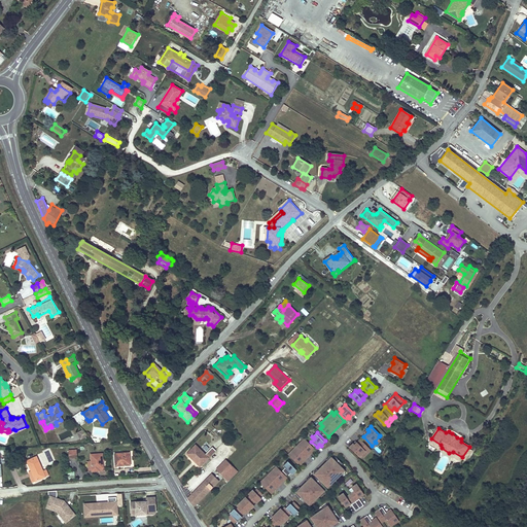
[(381,440),(379,436),(375,442),(376,443),(372,446),(374,447),(381,440)]
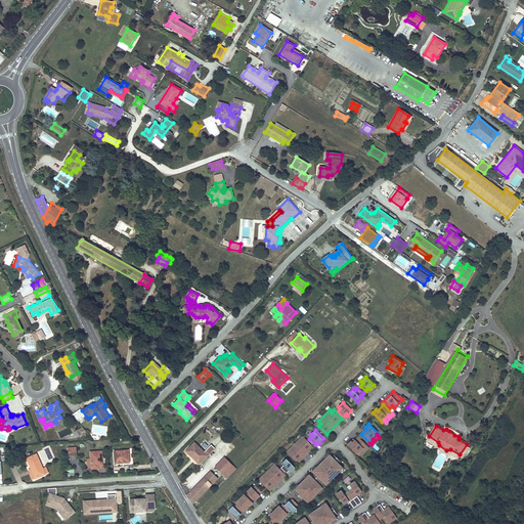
[(359,436),(353,441),(352,440),(349,443),(358,453),(359,451),(363,447),(364,448),(368,445),(359,436)]
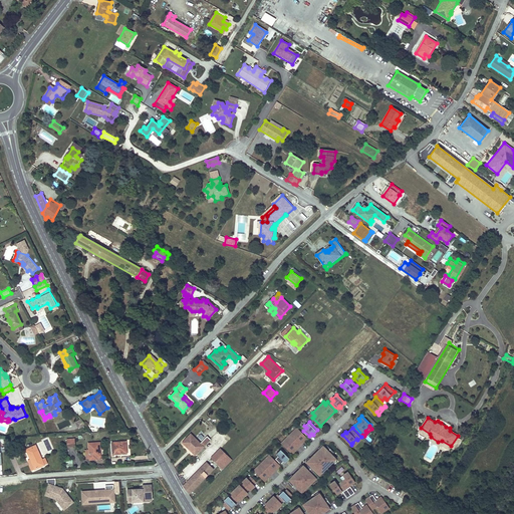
[(421,428),(420,431),(431,437),(430,434),(421,428)]
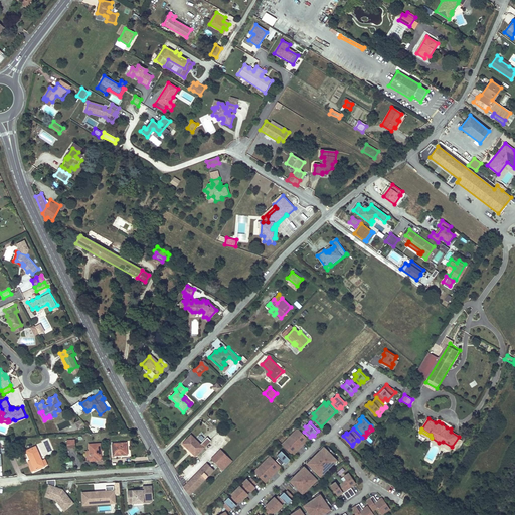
[(285,446),(294,454),(309,439),(301,431),(299,433),(296,431),(285,442),(287,444),(285,446)]
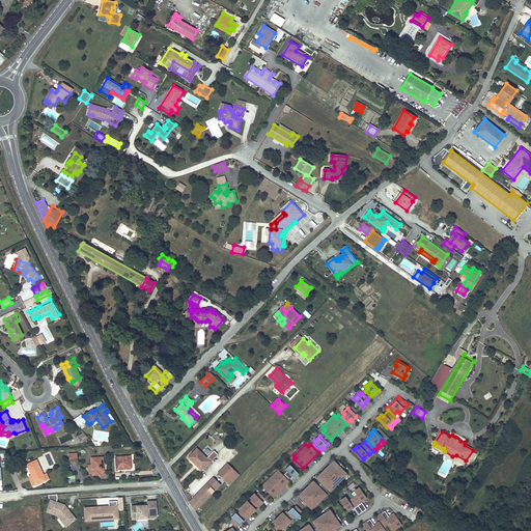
[(206,458),(197,449),(190,456),(193,459),(192,460),(201,470),(217,454),(214,451),(206,458)]
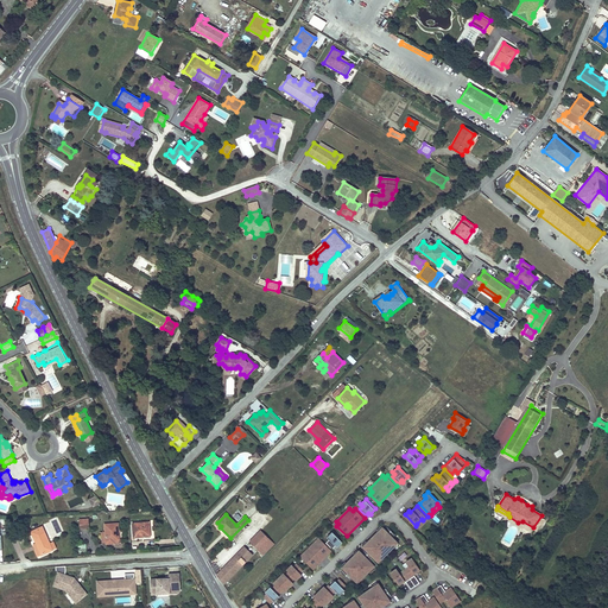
[(417,524),(420,526),(429,518),(428,517),(423,520),(422,519),(417,524)]
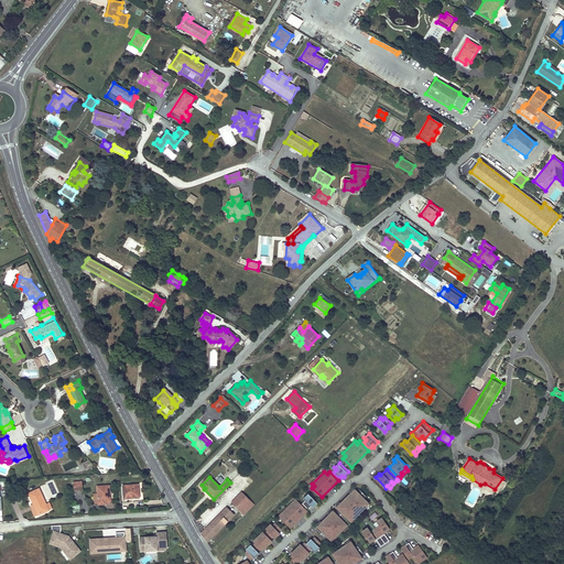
[(83,480),(74,480),(74,490),(83,490),(83,480)]
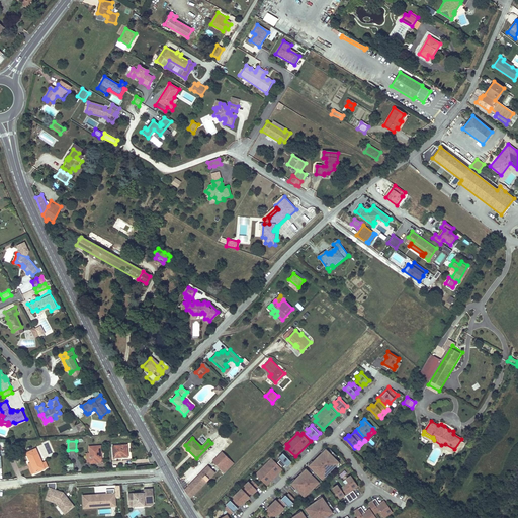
[(127,456),(126,445),(113,446),(114,458),(127,456)]
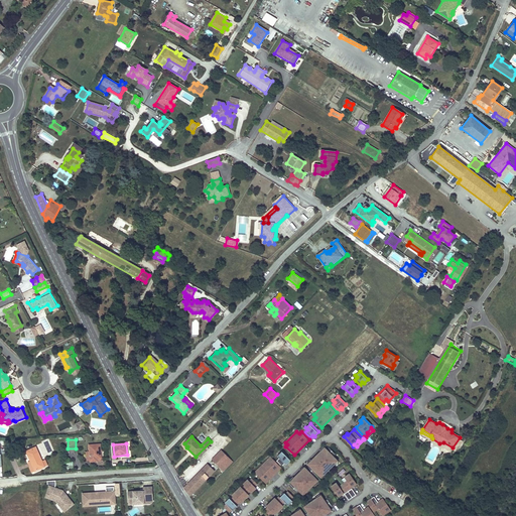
[(90,461),(96,461),(96,459),(95,456),(101,456),(100,445),(89,446),(90,461)]
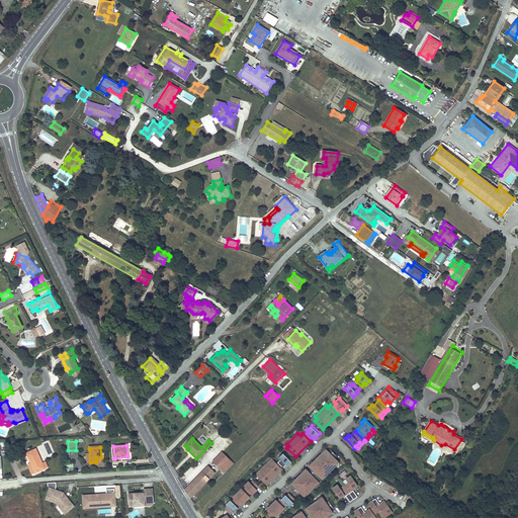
[(44,468),(34,449),(25,453),(30,463),(34,472),(44,468)]
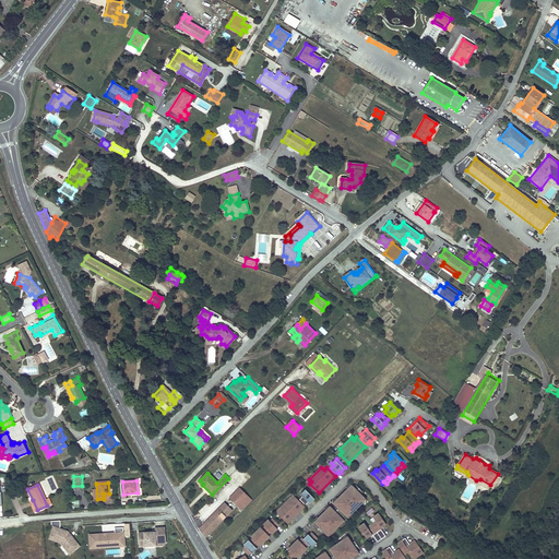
[(361,502),(366,498),(361,494),(357,489),(353,485),(334,502),(340,507),(343,511),(348,515),(352,511),(353,512),(361,502)]
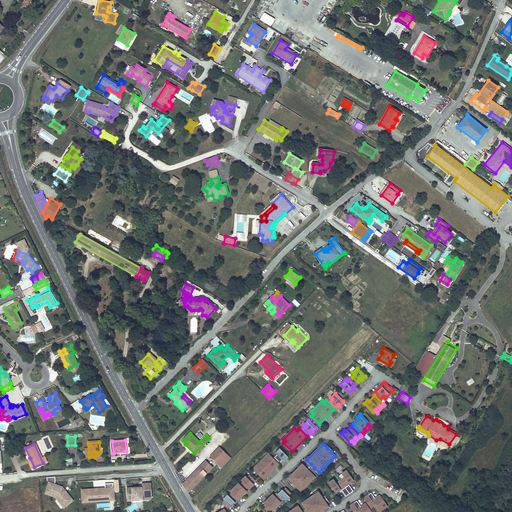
[(228,456),(220,447),(211,456),(219,464),(228,456)]
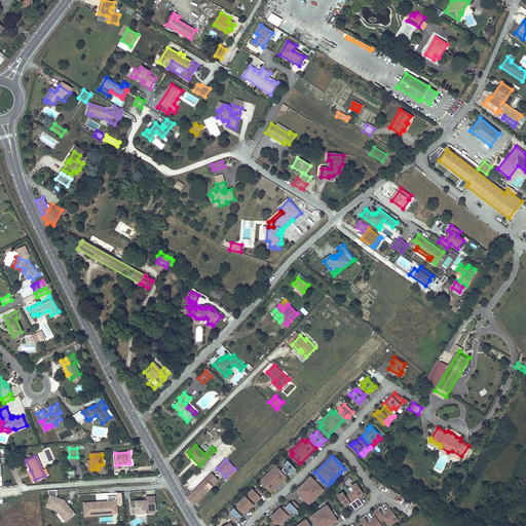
[(283,470),(288,475),(291,472),(292,473),(297,468),(288,459),(284,464),(286,466),(283,470)]
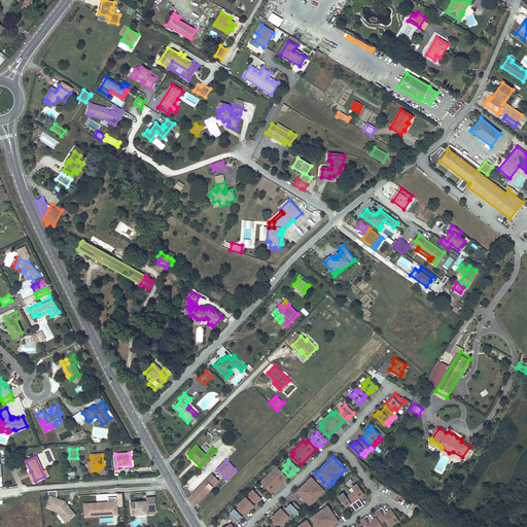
[(275,468),(264,480),(266,482),(264,484),(272,493),(288,477),(279,468),(277,470),(275,468)]
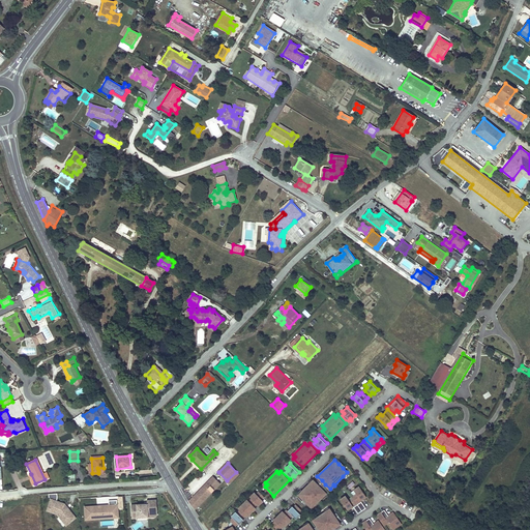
[(238,474),(236,472),(227,480),(229,483),(238,474)]
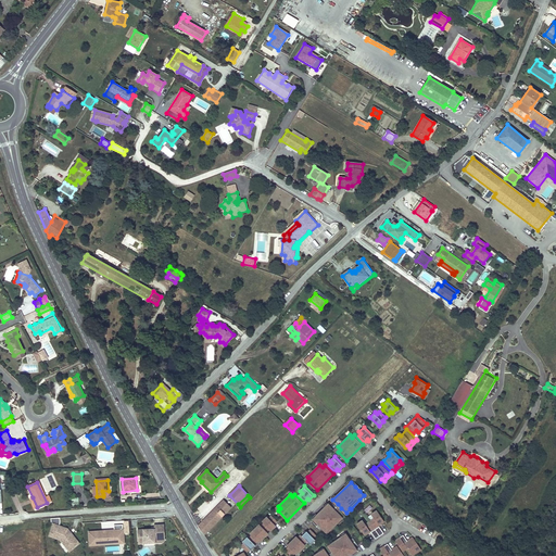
[(198,527),(204,534),(230,508),(224,501),(214,509),(198,527)]
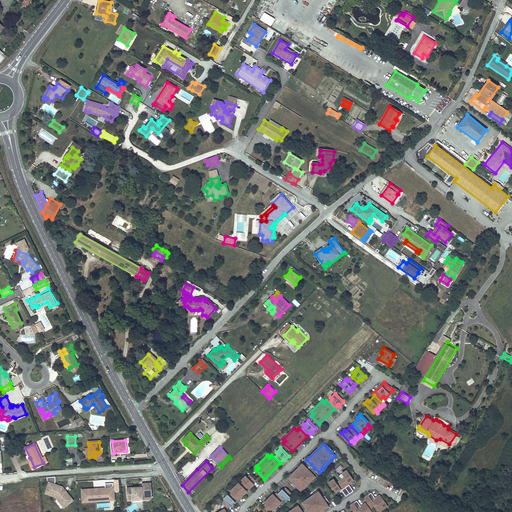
[(186,471),(191,466),(187,463),(182,468),(186,471)]
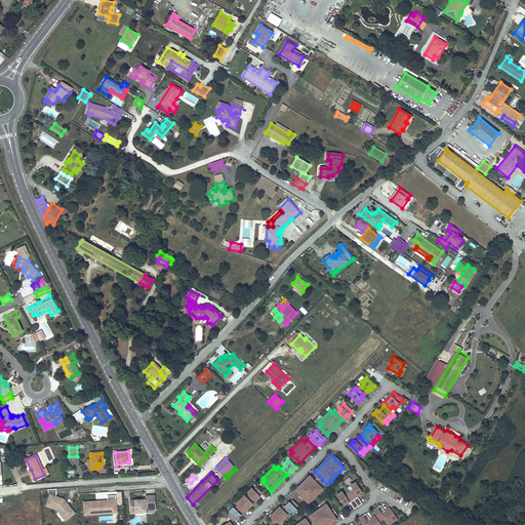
[(305,497),(309,501),(313,498),(320,491),(319,491),(323,487),(319,483),(315,480),(311,475),(296,489),(301,494),(305,497)]
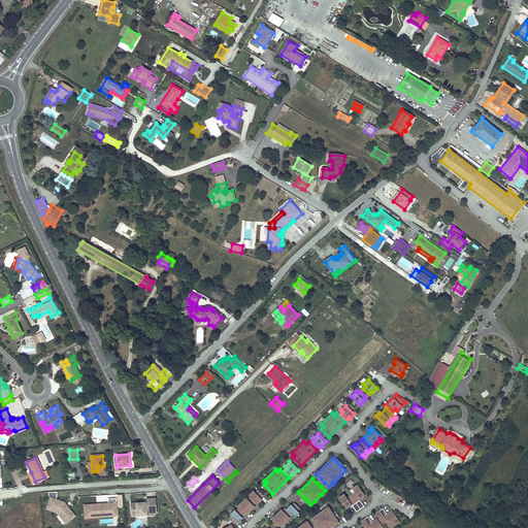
[(365,494),(359,484),(354,488),(356,491),(348,497),(344,493),(339,497),(347,507),(365,494)]
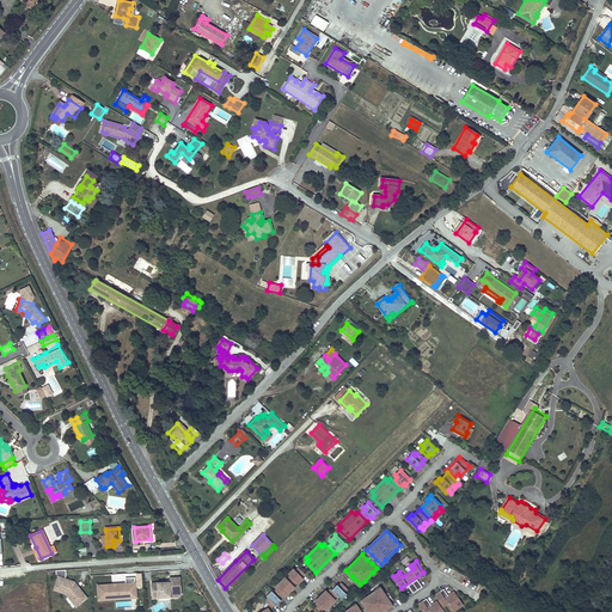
[(286,597),(297,586),(294,585),(298,581),(299,583),(305,577),(304,576),(306,573),(300,567),(297,570),(295,568),(289,574),(292,575),(288,579),(287,576),(276,587),(277,589),(275,592),(273,591),(268,595),(269,598),(267,600),(273,606),(276,604),(277,605),(282,600),(281,598),(285,595),(286,597)]
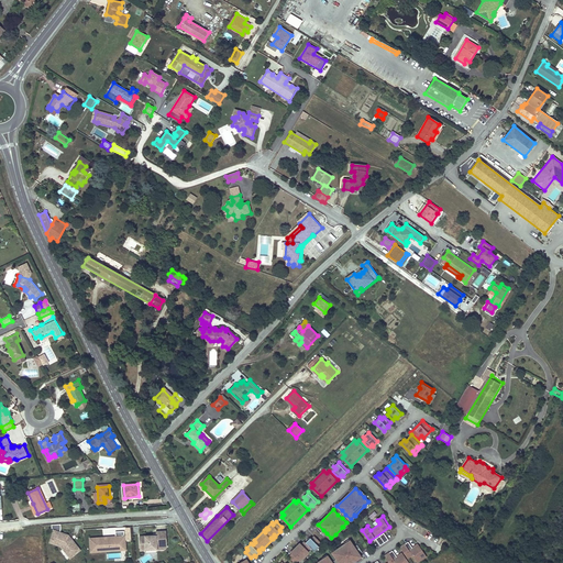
[(106,538),(91,539),(92,551),(111,550),(111,549),(122,548),(122,541),(127,540),(125,530),(117,531),(117,537),(109,537),(110,539),(106,539),(106,538)]
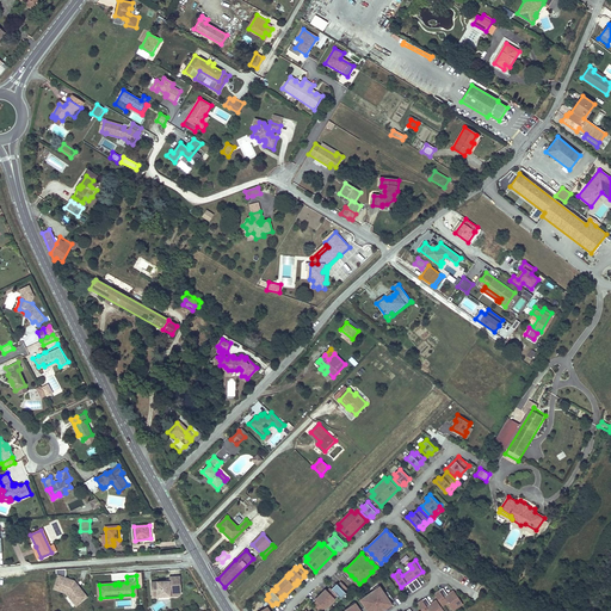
[(65,578),(61,576),(56,588),(68,592),(71,591),(72,593),(71,594),(79,605),(88,597),(80,586),(79,588),(76,585),(78,584),(75,581),(65,578)]
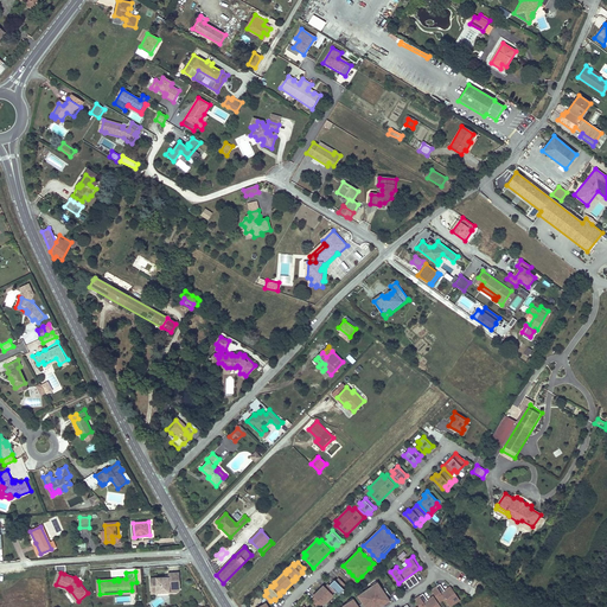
[(158,577),(152,579),(153,590),(159,589),(159,593),(171,592),(171,589),(181,588),(180,573),(170,573),(170,575),(170,579),(167,579),(167,577),(164,577),(164,579),(158,579),(158,577)]
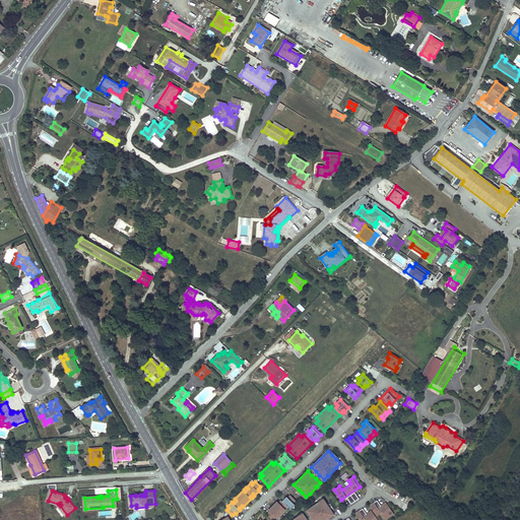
[(347,497),(352,503),(360,498),(355,492),(347,497)]
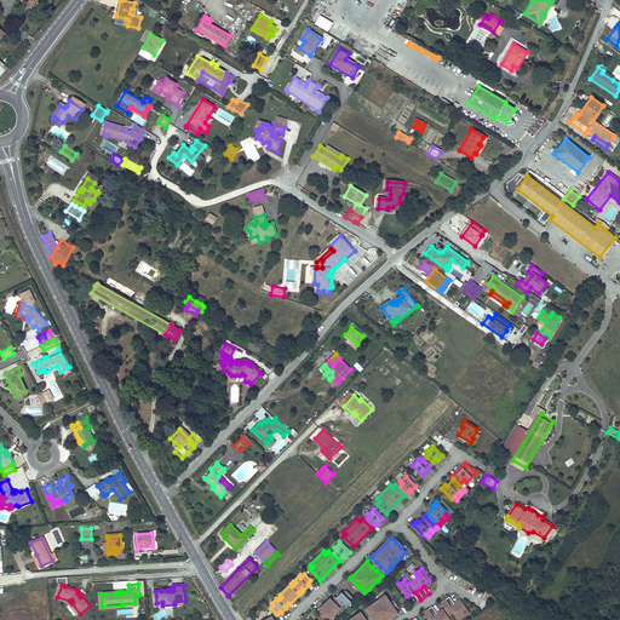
[(332,597),(321,608),(323,609),(320,613),(326,619),(329,615),(331,618),(342,607),(339,606),(343,602),(348,607),(352,602),(350,600),(354,596),(348,590),(344,593),(343,591),(338,597),(337,596),(333,598),(332,597)]
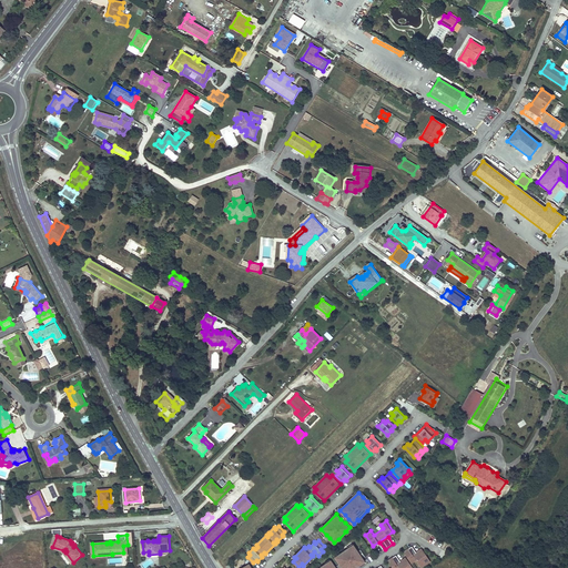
[(123,553),(112,554),(112,555),(128,554),(128,545),(123,546),(123,553)]
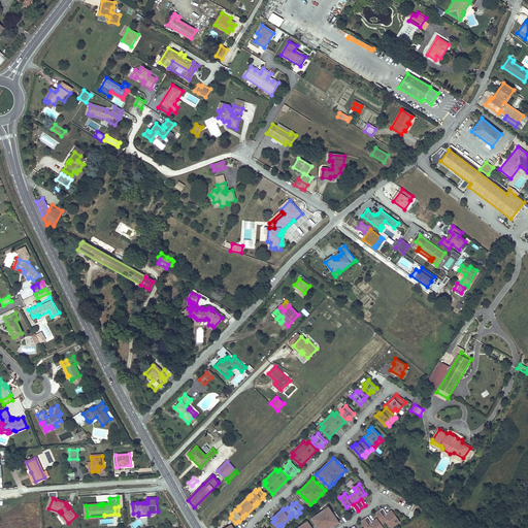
[(329,527),(339,521),(329,507),(325,509),(317,515),(317,516),(312,519),(317,523),(319,527),(329,527)]
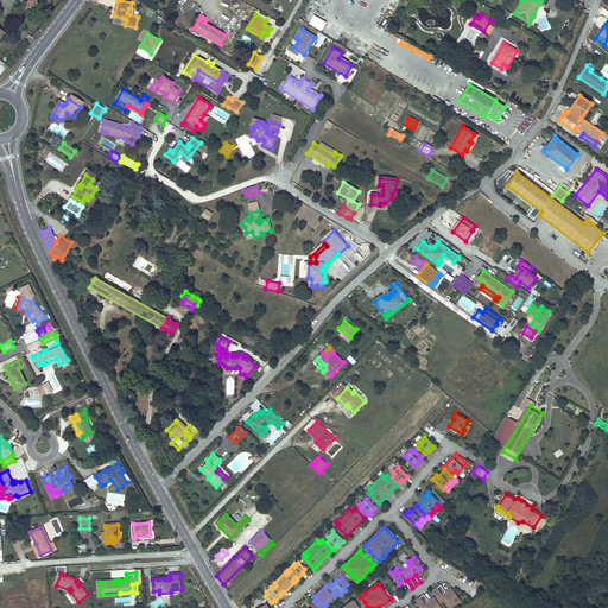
[(441,602),(447,599),(450,603),(455,600),(456,602),(461,599),(453,587),(447,590),(442,584),(432,590),(441,602)]
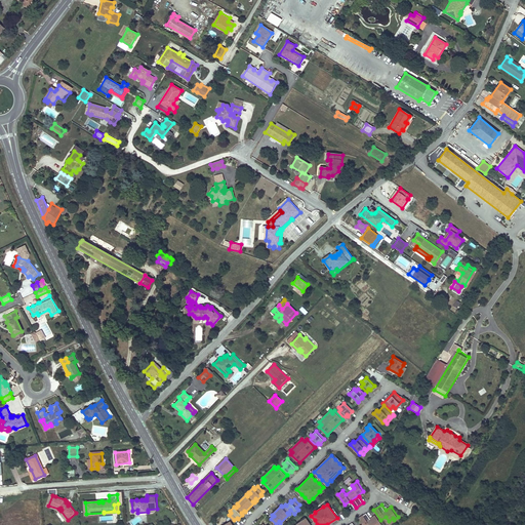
[(370,524),(382,524),(375,515),(370,518),(367,513),(359,518),(364,524),(370,524)]
